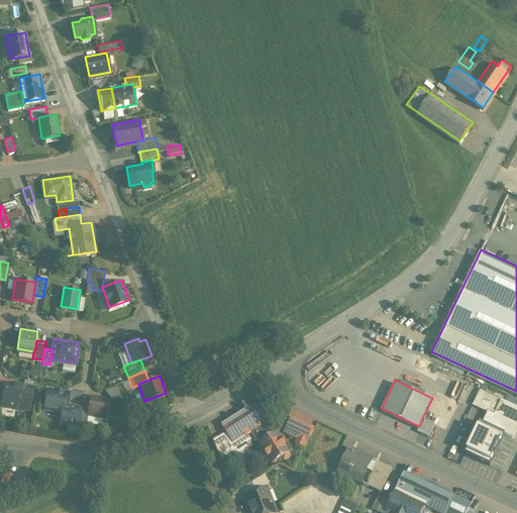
[(32,386),(5,382),(5,385),(2,400),(2,404),(29,408),(32,386)]
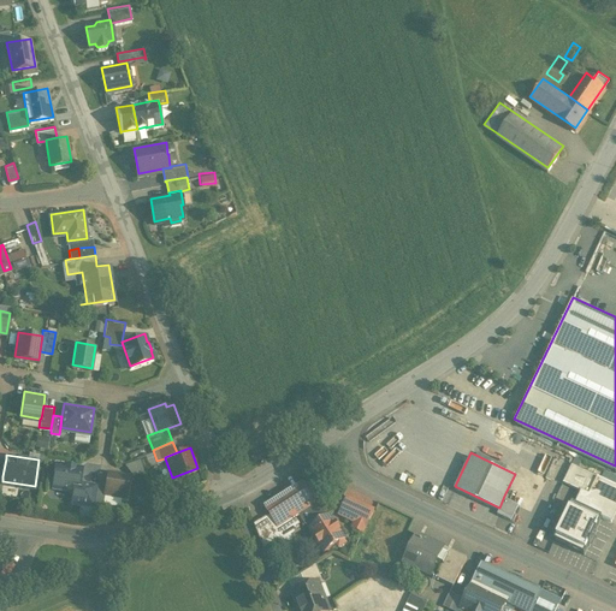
[(138,457),(125,461),(128,472),(142,469),(138,457)]
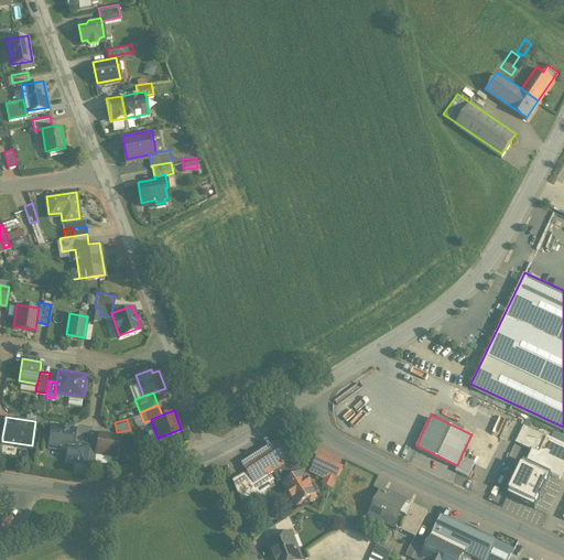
[(75,427),(51,423),(47,444),(67,448),(65,459),(75,461),(75,454),(73,454),(74,444),(72,444),(73,440),(75,427)]
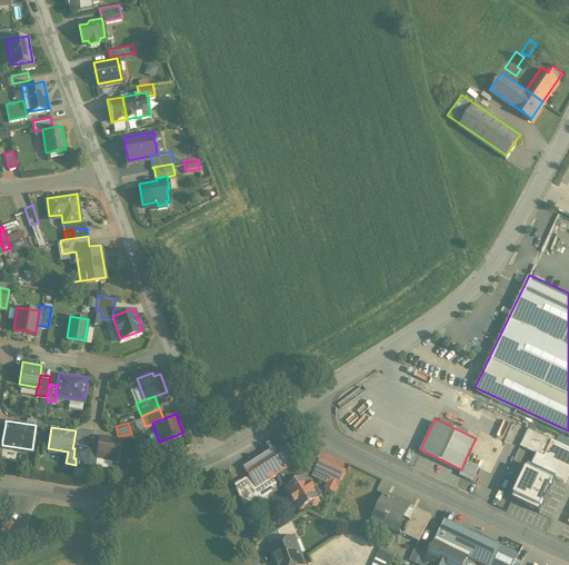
[(551,438),(528,427),(520,443),(537,450),(545,454),(551,438)]
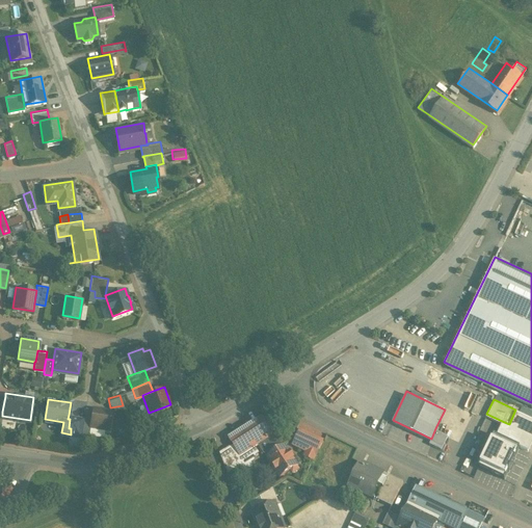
[(112,410),(92,406),(91,419),(90,424),(109,427),(112,410)]
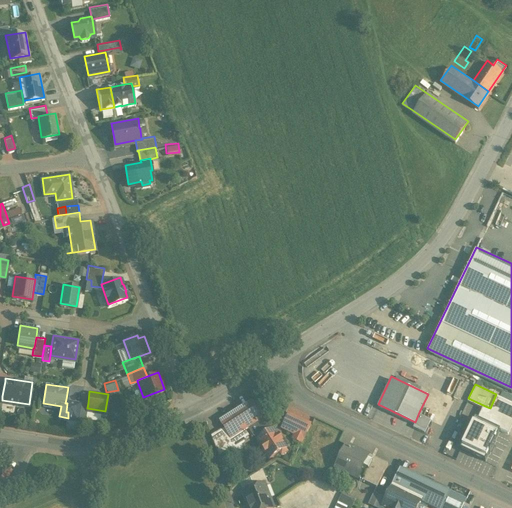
[(483,405),(477,417),(500,427),(508,431),(511,422),(511,401),(496,394),(490,408),(483,405)]
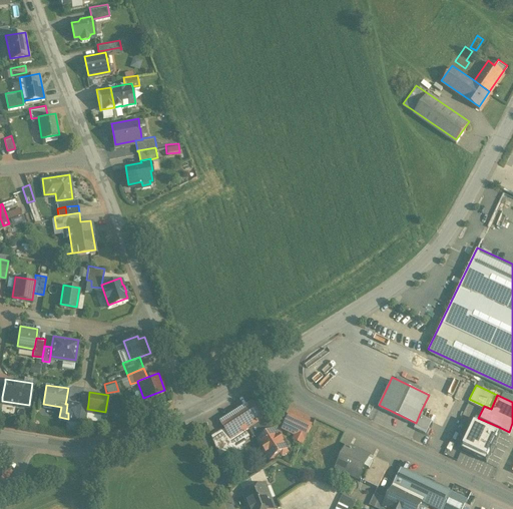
[(254,397),(220,419),(224,427),(211,435),(223,464),(242,453),(243,447),(240,443),(244,440),(245,435),(248,434),(244,428),(255,421),(259,426),(259,429),(261,432),(264,434),(269,431),(270,427),(272,426),(271,424),(272,423),(268,417),(266,417),(265,415),(266,415),(254,397)]
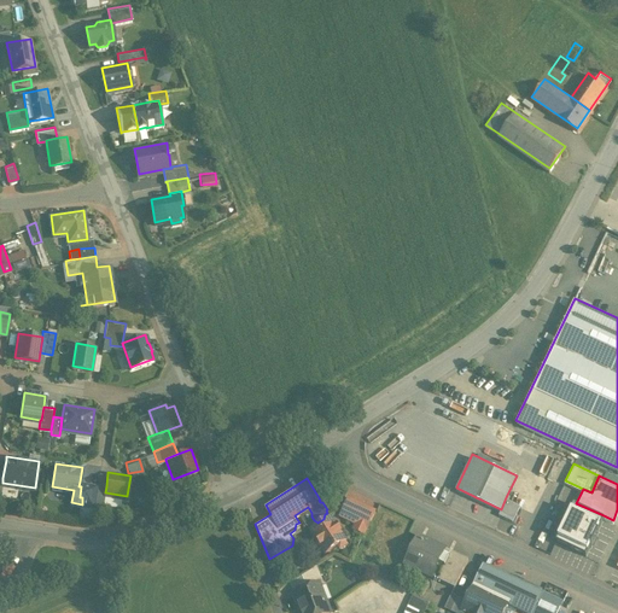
[(98,485),(80,482),(79,486),(81,486),(80,497),(82,497),(82,505),(94,506),(98,485)]
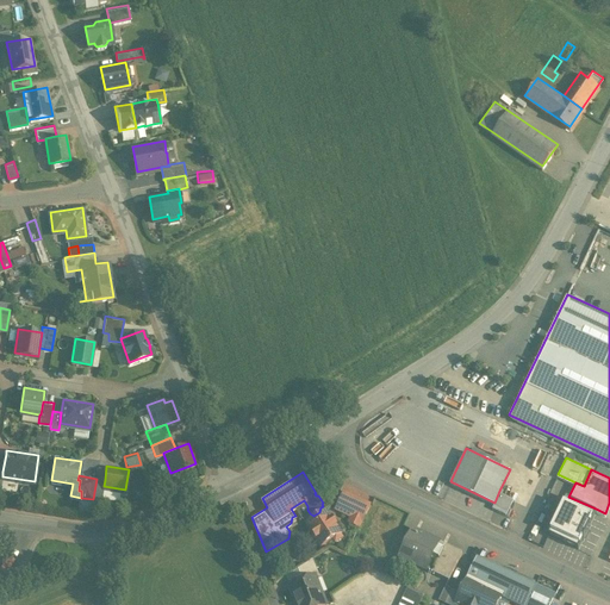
[(105,480),(97,479),(93,499),(101,500),(104,486),(105,480)]
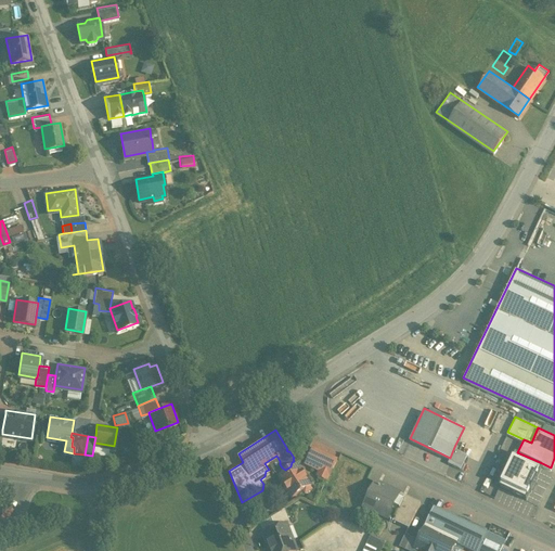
[(336,457),(313,445),(306,461),(320,468),(318,472),(326,477),(336,457)]
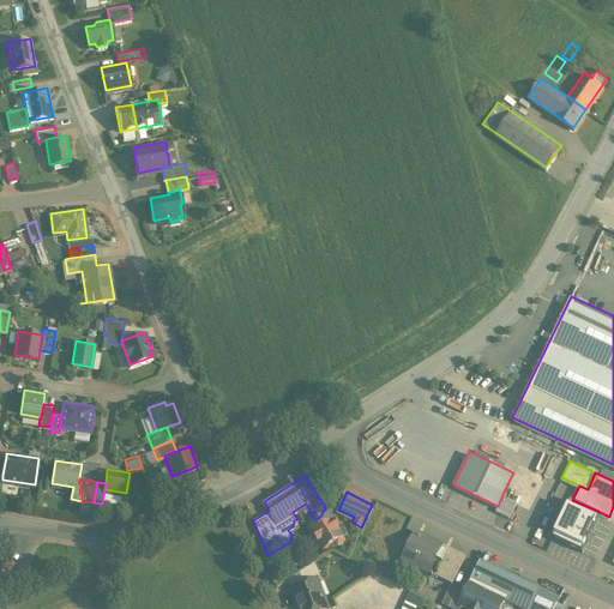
[(516,500),(503,494),(498,506),(495,510),(509,516),(516,500)]
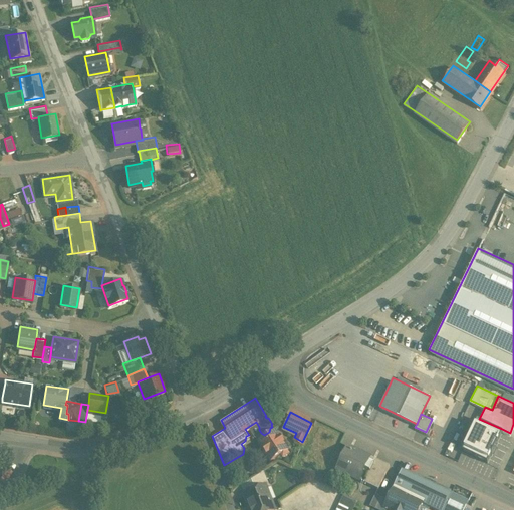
[(479,419),(477,417),(462,448),(487,460),(502,429),(479,419)]
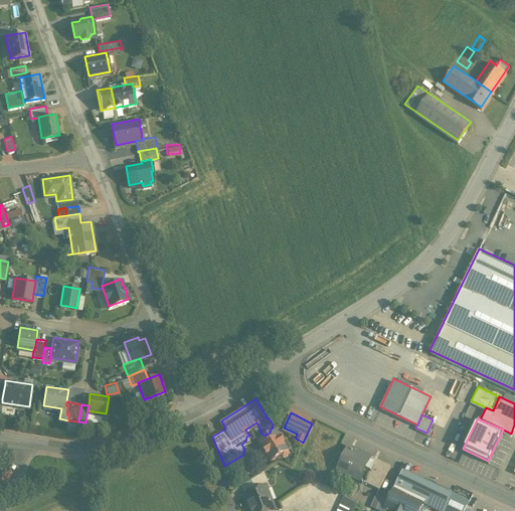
[(277,434),(272,431),(270,433),(265,436),(259,439),(272,458),(281,452),(283,455),(284,455),(289,452),(289,451),(283,441),(284,441),(280,435),(280,436),(278,434),(277,434)]
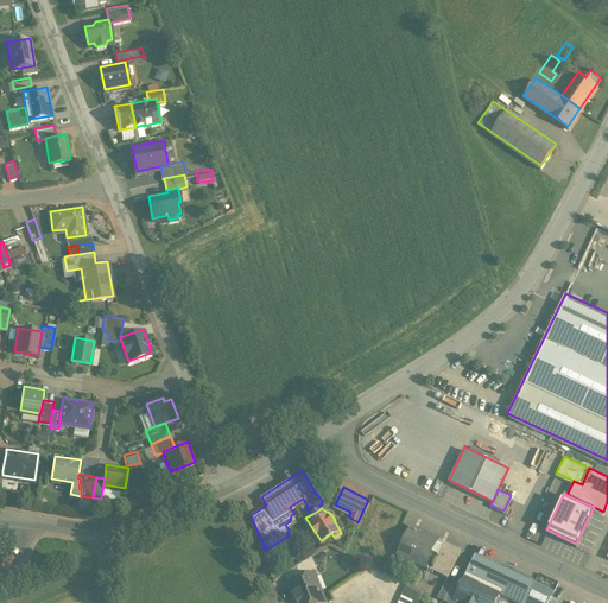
[(436,535),(411,524),(398,552),(423,564),(430,548),(436,535)]
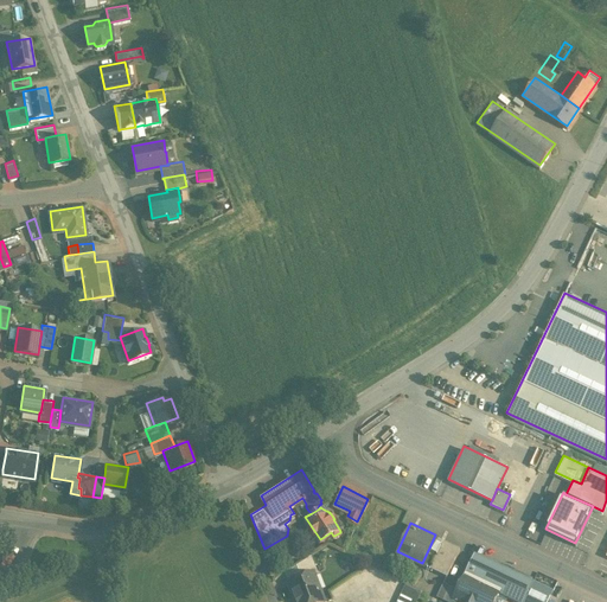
[(443,538),(435,535),(429,548),(436,551),(443,538)]
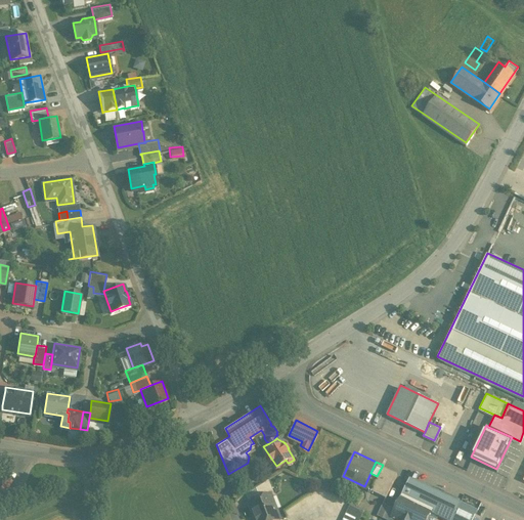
[(383,465),(377,476),(370,473),(364,486),(385,495),(396,472),(383,465)]
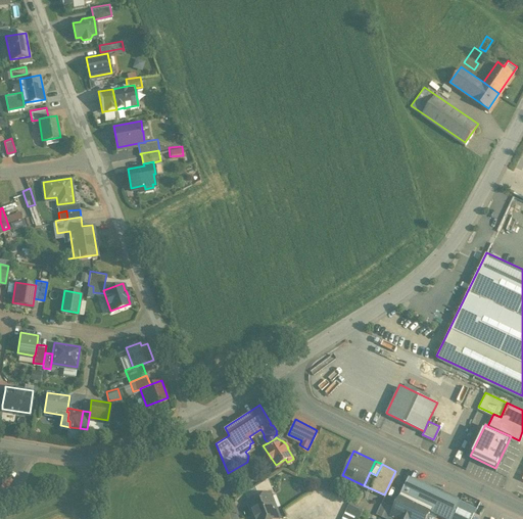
[(471,518),(476,508),(409,475),(399,494),(399,496),(430,510),(449,518),(471,518)]
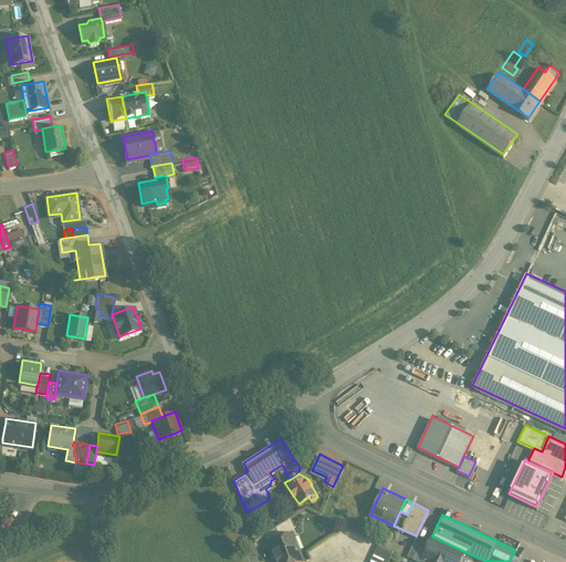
[(291,517),(276,526),(281,537),(291,532),(292,533),(296,531),(291,517)]
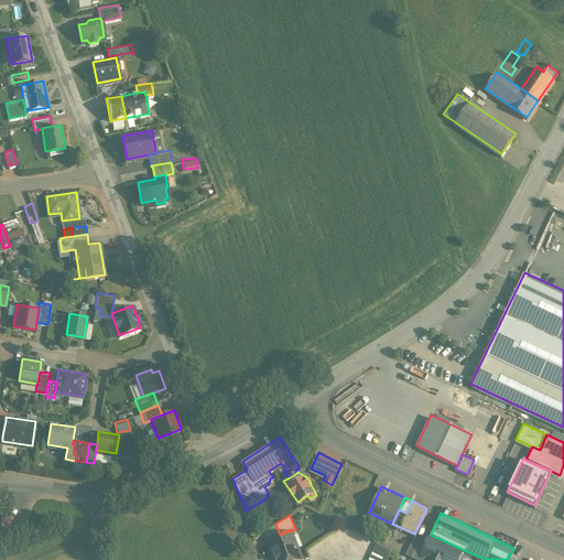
[(280,535),(268,539),(269,541),(268,544),(270,549),(272,550),(275,559),(294,559),(301,558),(291,531),(290,530),(280,535)]
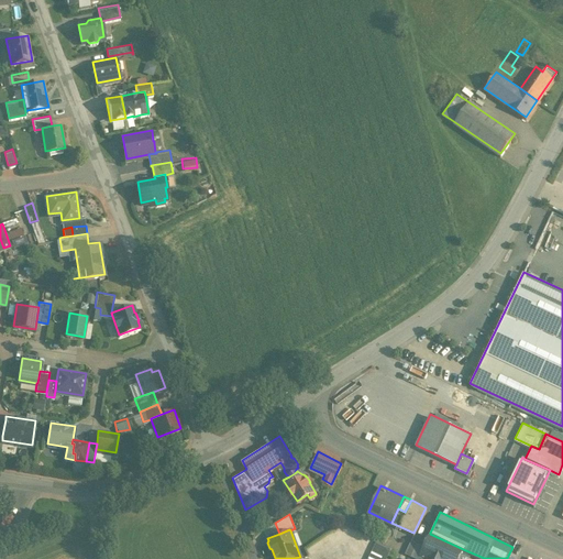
[(463,549),(430,534),(424,545),(421,552),(423,554),(435,558),(455,558),(456,558),(459,557),(463,549)]
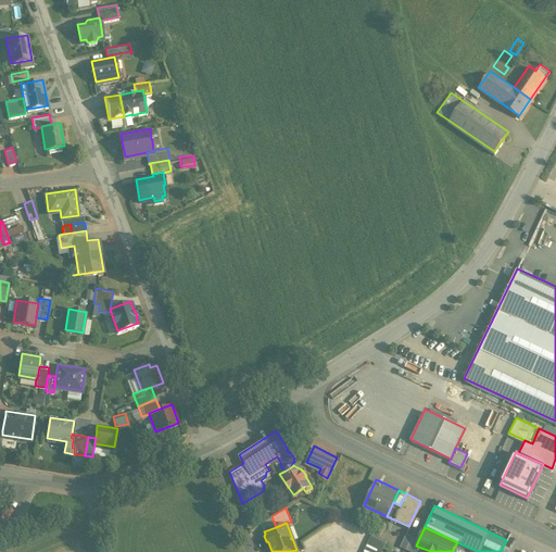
[(419,538),(412,534),(406,548),(415,551),(418,547),(416,546),(419,538)]
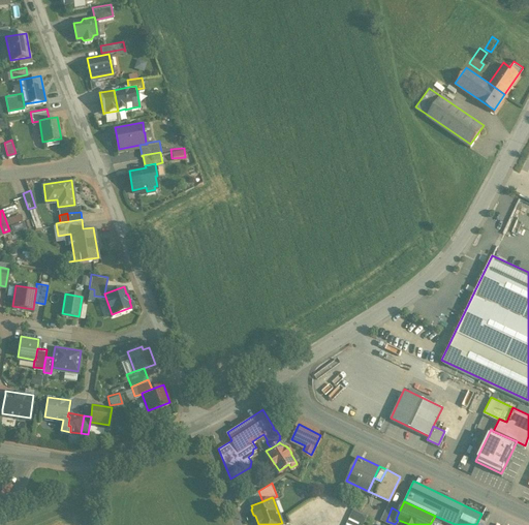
[(350,514),(344,524),(355,524),(360,518),(350,514)]
